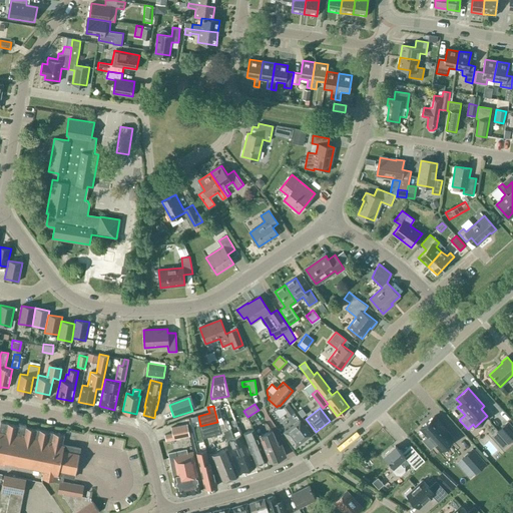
[(209,461),(203,437),(200,426),(198,416),(188,418),(204,488),(217,485),(215,478),(214,478),(213,471),(212,471),(209,461)]
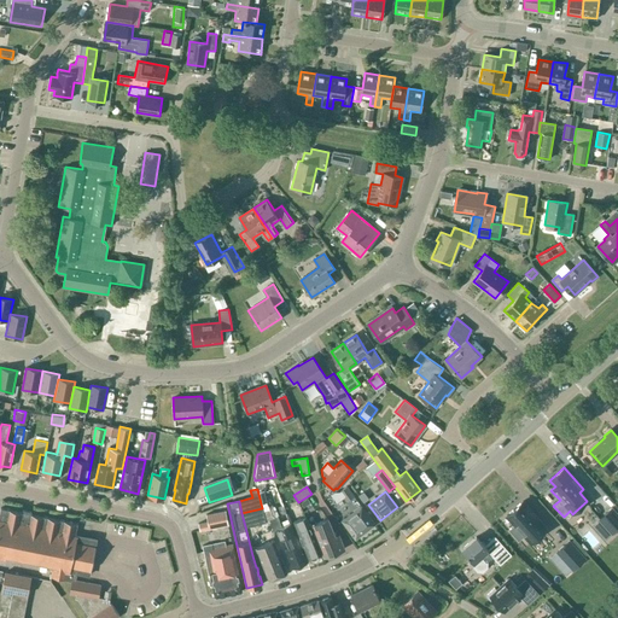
[(531,511),(523,501),(506,516),(514,525),(509,530),(519,540),(524,536),(530,543),(547,529),(538,519),(537,519),(530,512),(531,511)]
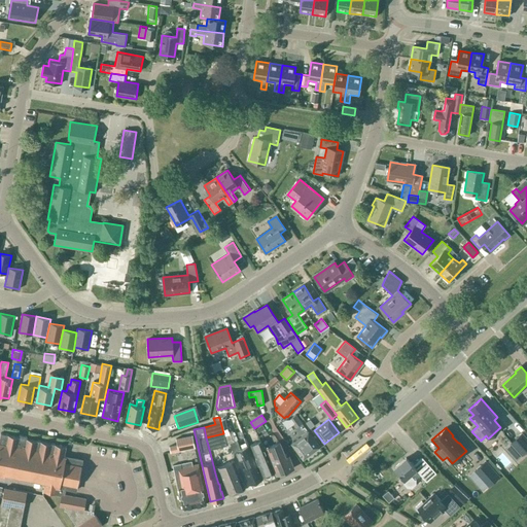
[(227,428),(222,429),(223,433),(226,445),(230,444),(230,443),(233,441),(233,440),(232,440),(227,428)]
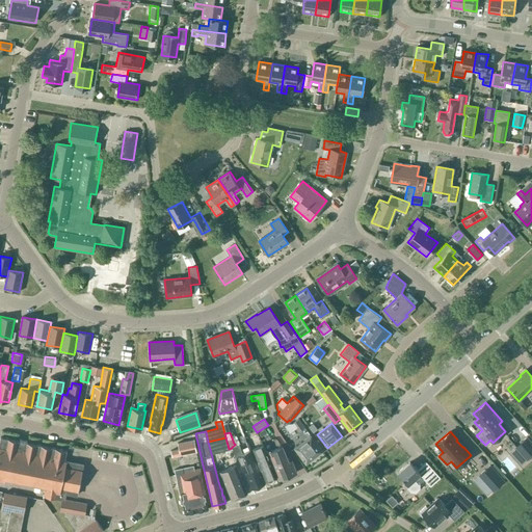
[(306,463),(322,451),(311,435),(294,448),(306,463)]
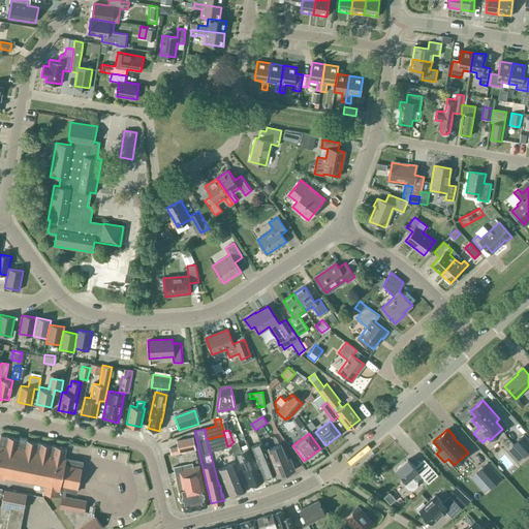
[(528,439),(523,433),(511,443),(524,457),(528,452),(528,439)]
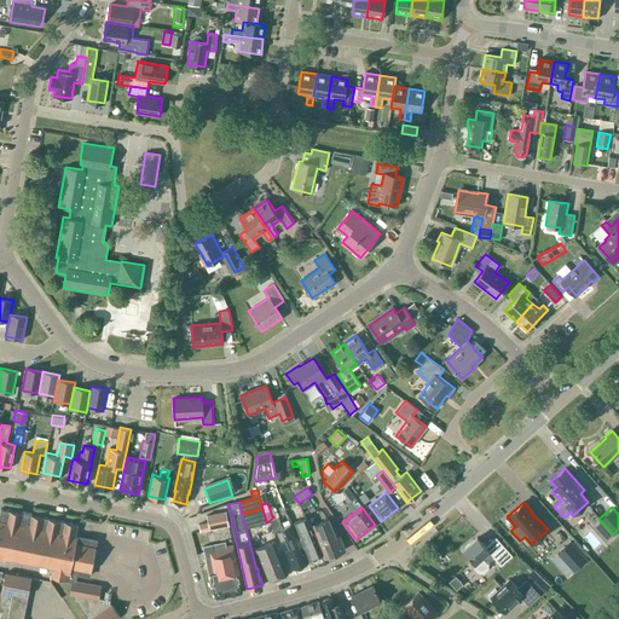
[(75,537),(77,524),(32,515),(32,513),(23,512),(23,513),(1,509),(0,512),(0,557),(5,560),(5,557),(53,567),(51,577),(71,580),(71,579),(75,580),(76,574),(90,577),(90,571),(91,571),(96,547),(96,542),(75,537)]
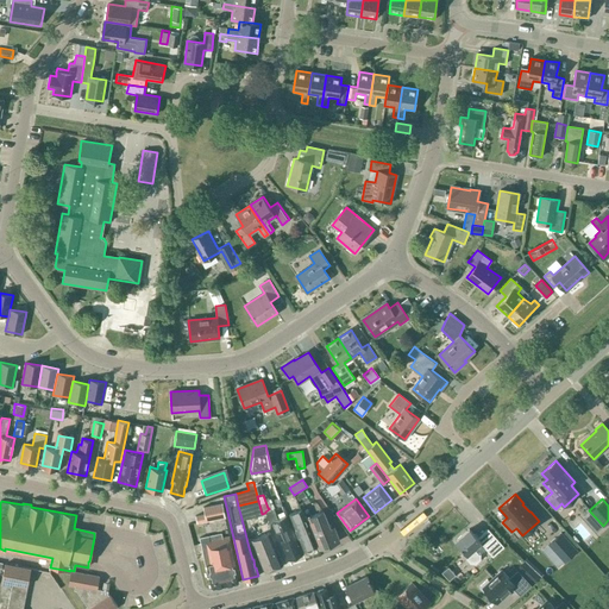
[(238,506),(242,519),(262,514),(258,501),(238,506)]
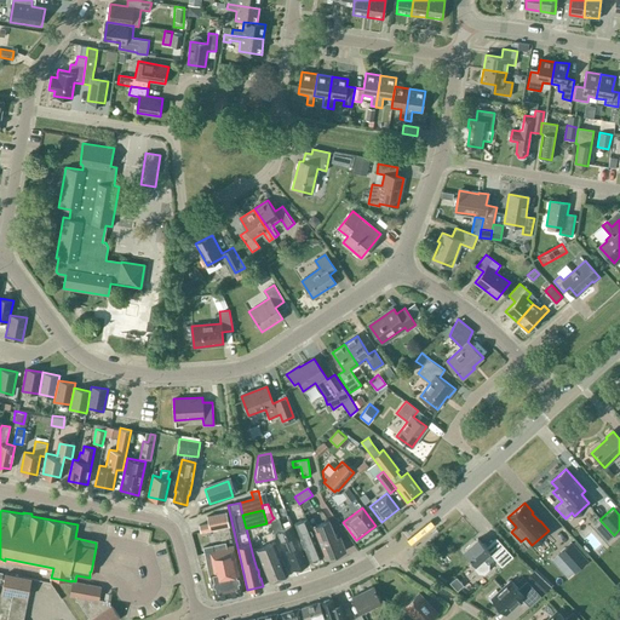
[(225,512),(213,515),(217,529),(229,526),(225,512)]
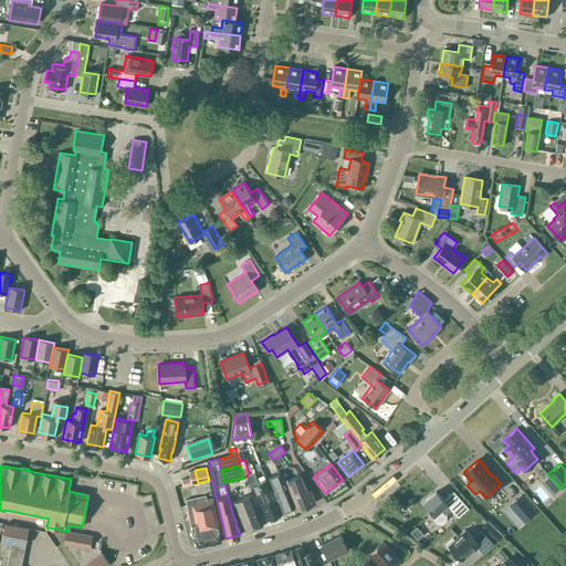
[(296,510),(315,502),(312,493),(308,494),(301,475),(299,477),(295,469),(282,473),(285,482),(296,510)]
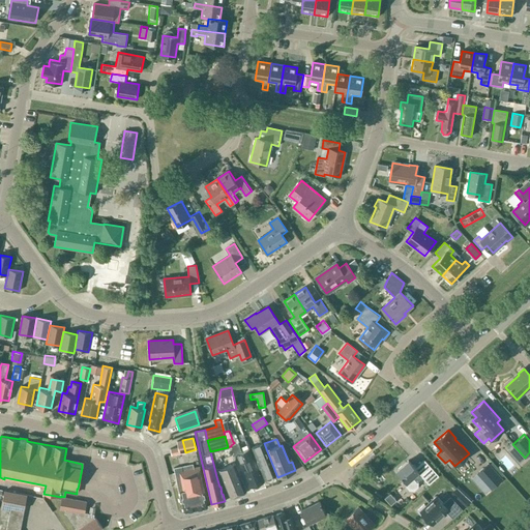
[(172,454),(185,452),(182,440),(177,441),(178,447),(170,448),(172,454)]
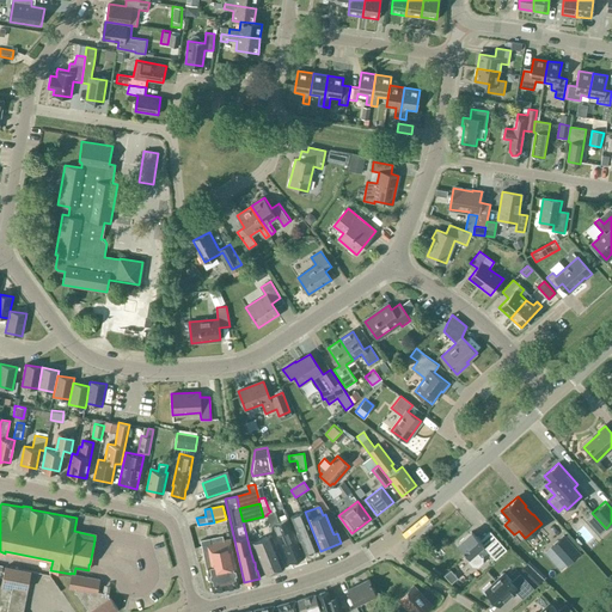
[(270,512),(267,514),(267,515),(271,525),(274,525),(277,533),(282,531),(287,543),(282,544),(289,562),(304,557),(288,518),(277,522),(273,512),(270,512)]
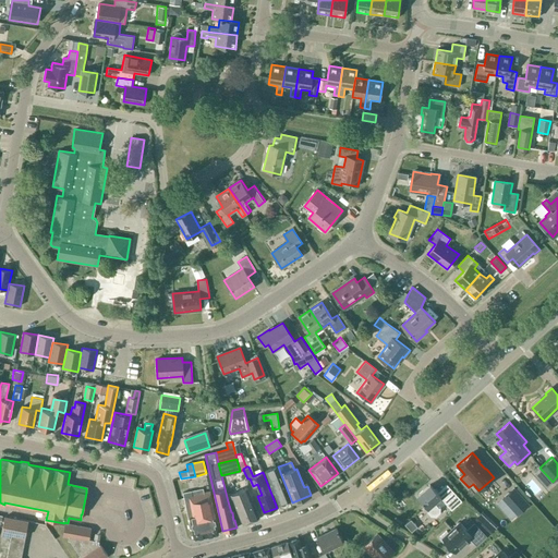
[(279,506),(290,501),(276,466),(265,472),(279,506)]
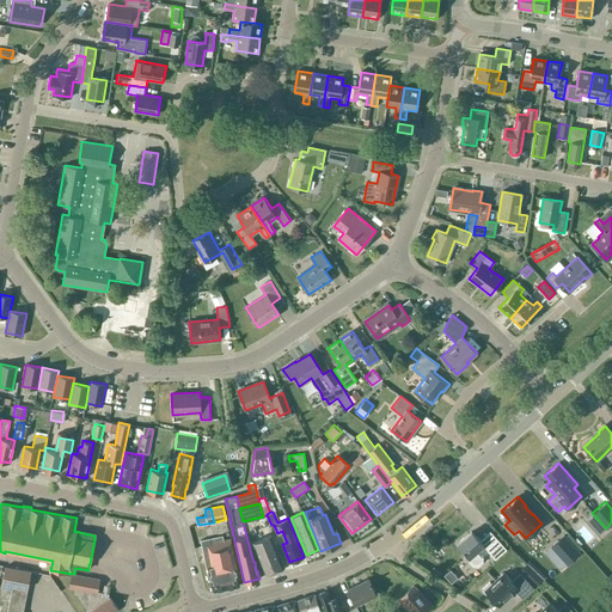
[(499,521),(494,525),(506,537),(509,533),(499,521)]
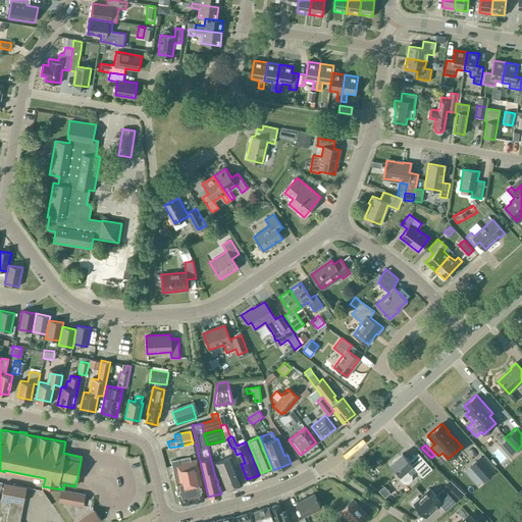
[(418,472),(429,462),(419,452),(409,461),(402,454),(390,464),(400,474),(399,474),(399,479),(403,483),(408,482),(412,479),(412,474),(416,470),(418,472)]
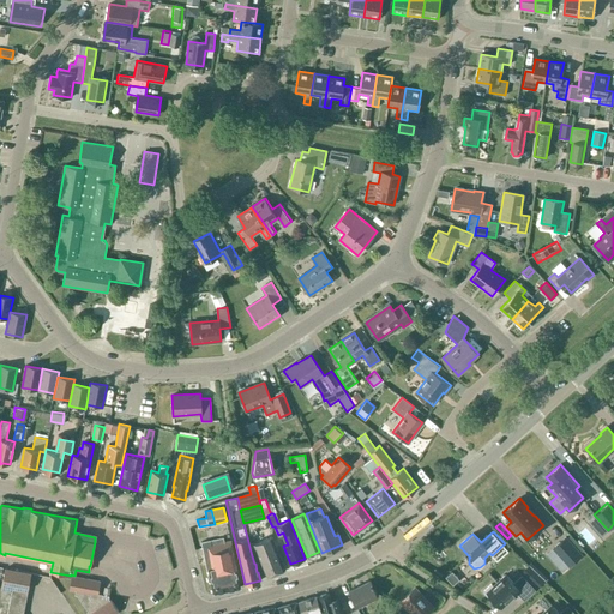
[(266,576),(286,569),(272,536),(253,543),(266,576)]
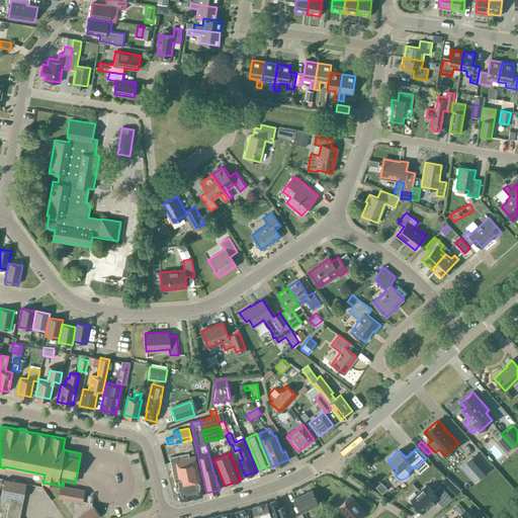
[(183,454),(192,498),(202,496),(194,456),(189,457),(188,453),(183,454)]
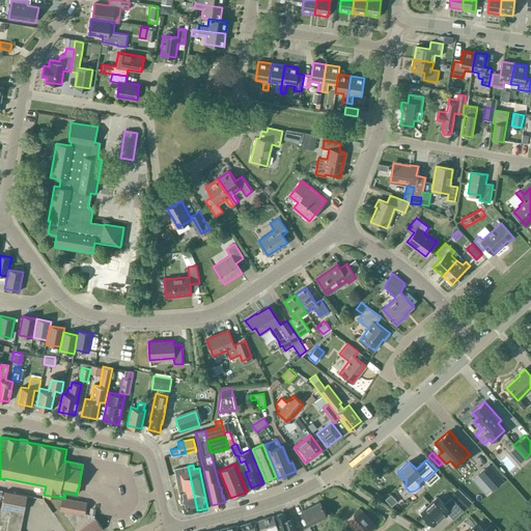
[(503,480),(488,465),(478,474),(492,490),(503,480)]
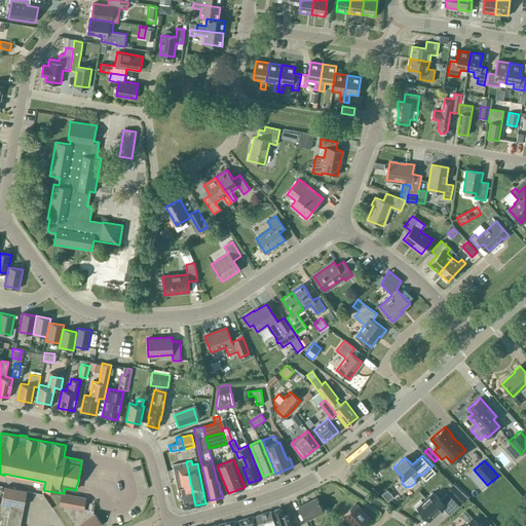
[(183,509),(195,505),(186,461),(173,464),(177,488),(179,488),(183,509)]
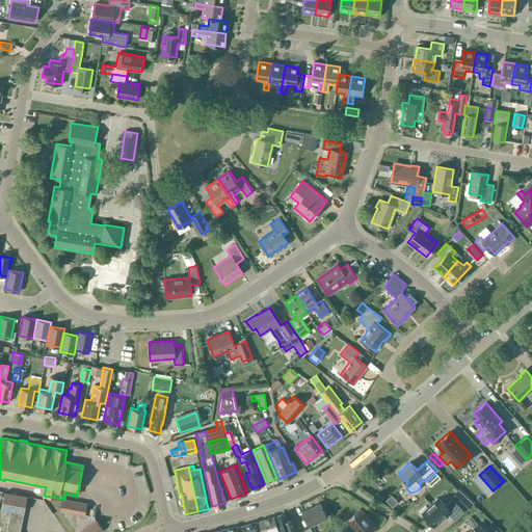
[(20,531),(26,497),(4,493),(0,513),(0,531),(20,531)]
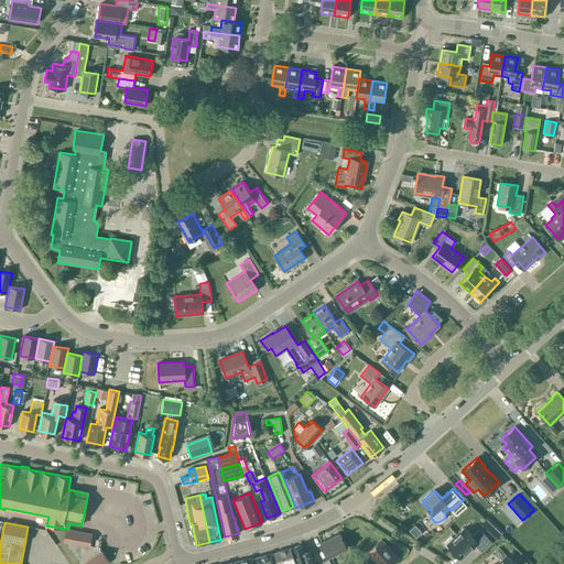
[(409,530),(415,538),(422,532),(415,524),(409,530)]
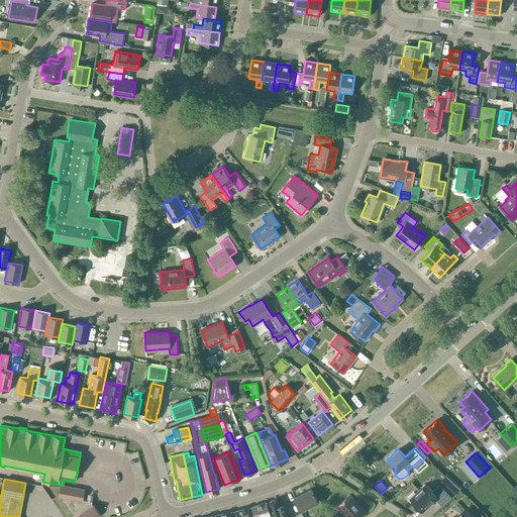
[(413,492),(407,498),(412,504),(412,503),(421,512),(435,499),(441,505),(450,497),(439,485),(432,491),(425,484),(415,494),(413,492)]
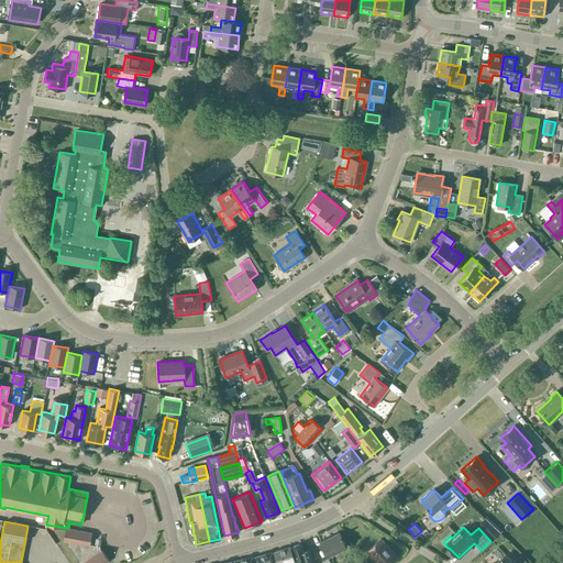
[(103,562),(109,560),(101,550),(100,550),(99,548),(100,542),(95,541),(95,545),(89,544),(91,533),(66,528),(63,541),(69,542),(68,545),(70,545),(80,560),(78,562),(79,562),(103,562)]
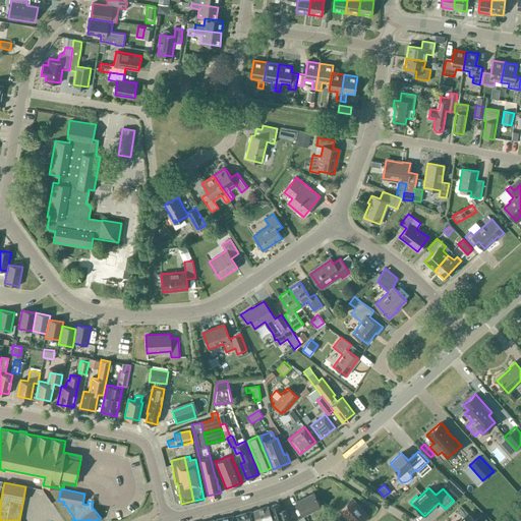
[(296,502),(302,515),(321,506),(313,493),(296,502)]
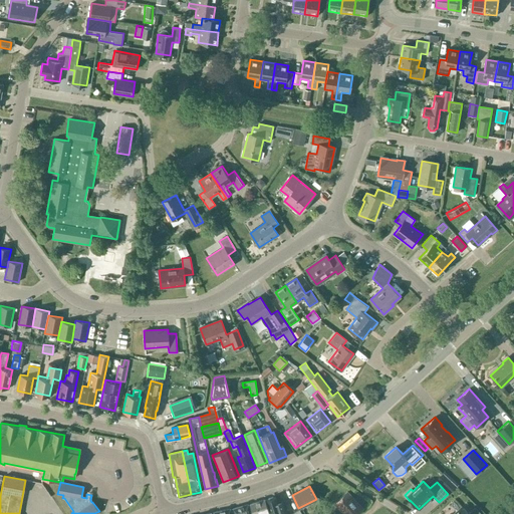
[(355,513),(362,508),(347,492),(335,503),(344,513),(355,513)]
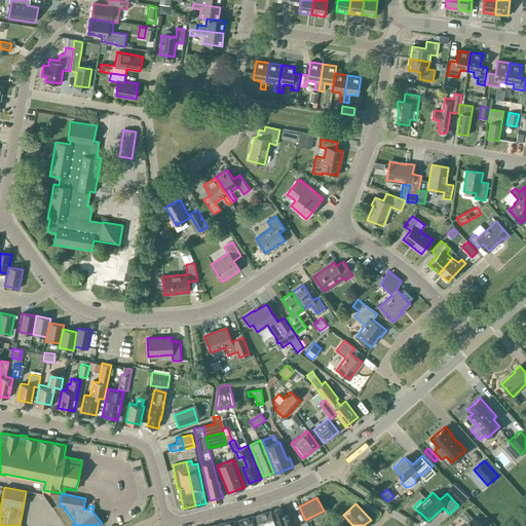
[(275,525),(292,525),(289,513),(284,515),(282,509),(280,509),(278,508),(274,510),(274,511),(272,512),(271,512),(275,525)]
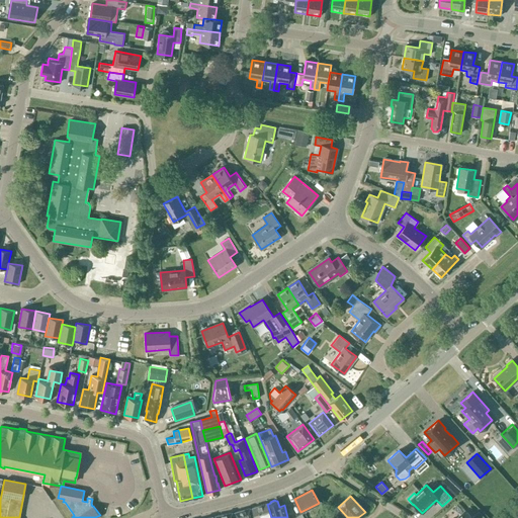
[(271,517),(267,504),(266,503),(252,508),(254,517),(271,517)]
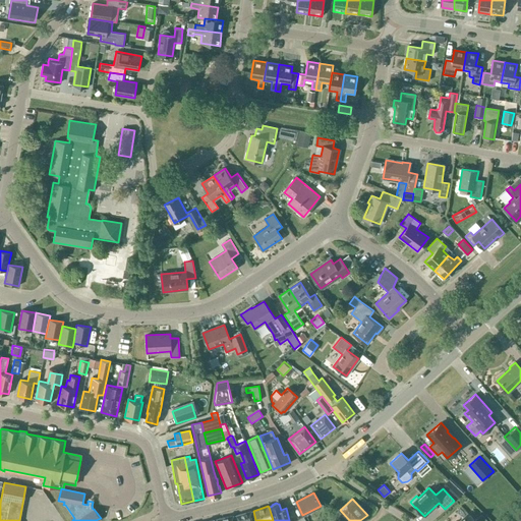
[(254,520),(252,510),(237,514),(238,520),(254,520)]
